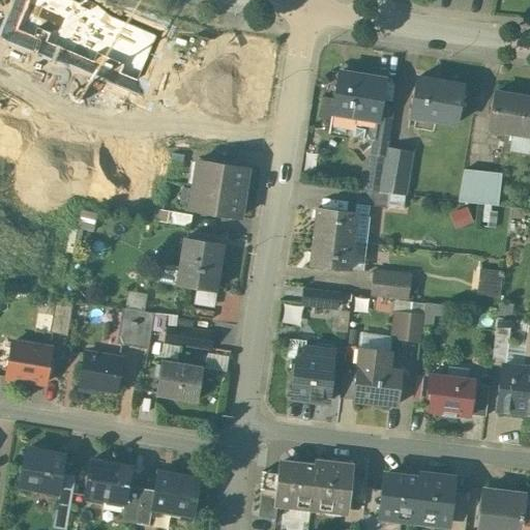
[(155,36),(110,18),(96,4),(86,0),(80,0),(79,4),(68,0),(28,0),(17,29),(137,81),(155,36)]
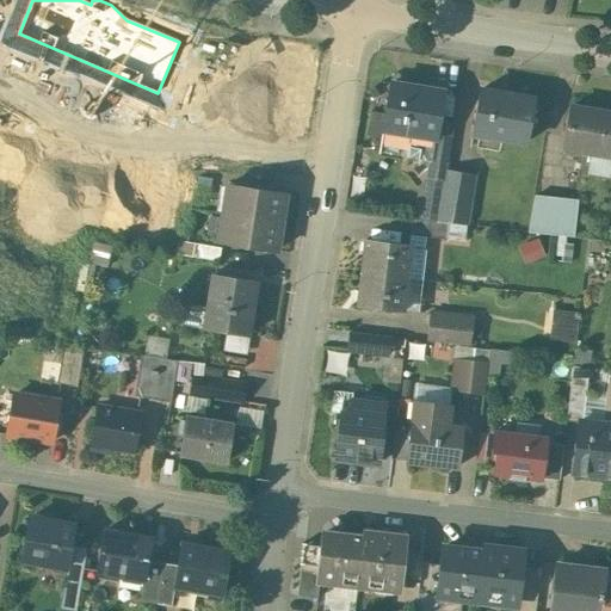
[(239,37),(222,150),(276,158),(281,124),(292,100),(296,82),(288,81),(294,45),(239,37)]
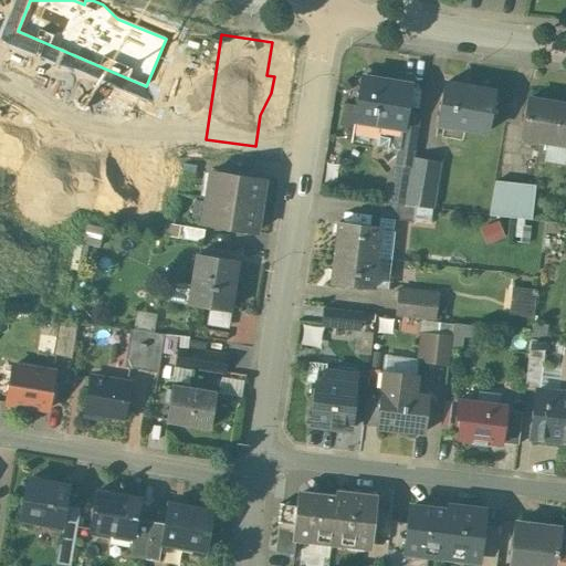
[(410,84),(374,79),(360,76),(353,119),(379,124),(401,128),(402,128),(406,111),(410,84)]
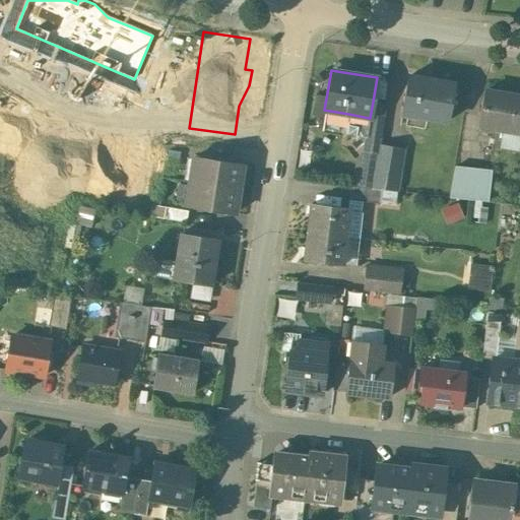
[(453,84),(407,76),(401,113),(447,121),(453,84)]
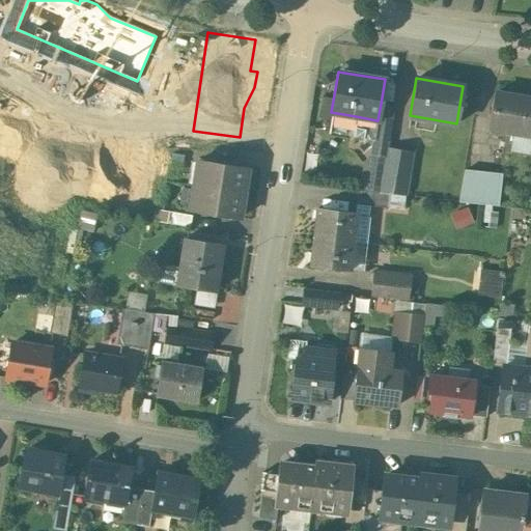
[(487,129),(530,137),(530,136),(530,99),(494,92),(487,129)]
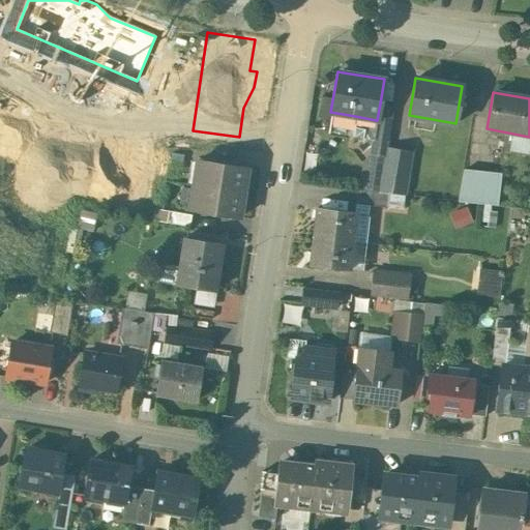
[(392,106),(380,104),(377,120),(376,120),(373,140),(371,154),(384,156),(385,147),(392,106)]
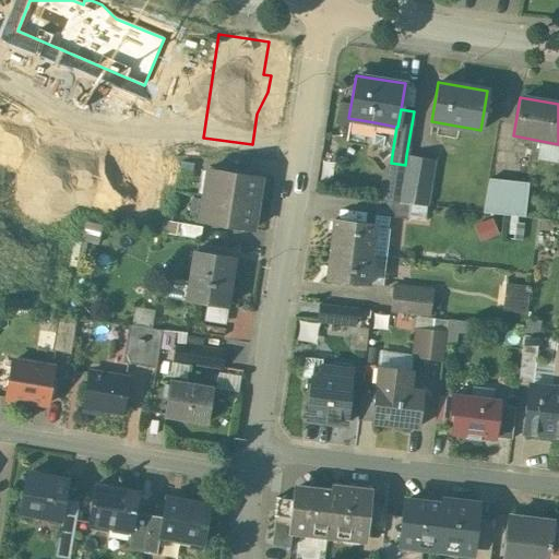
[(396,127),(375,122),(371,144),(393,147),(396,127)]
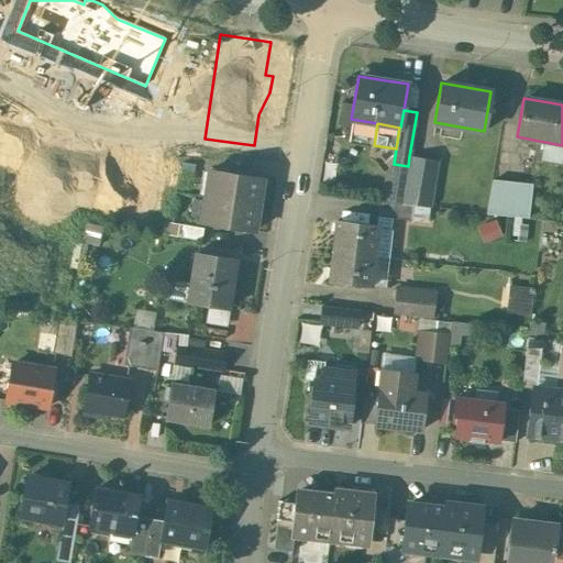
[(420,157),(409,156),(408,166),(405,184),(416,186),(420,157)]
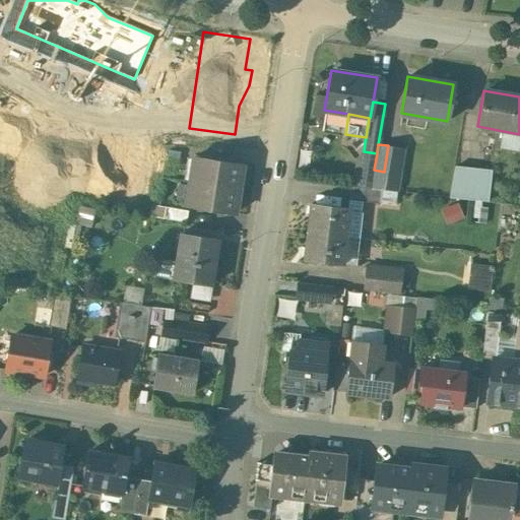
[(403,148),(388,145),(384,172),(398,174),(403,148)]
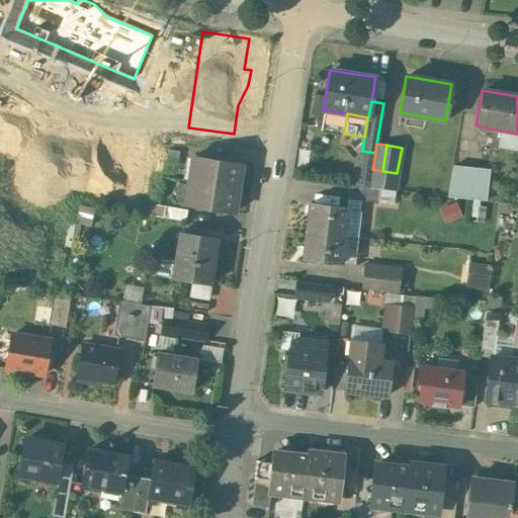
[(217,161),(191,157),(188,181),(237,188),(241,165),(217,161)]
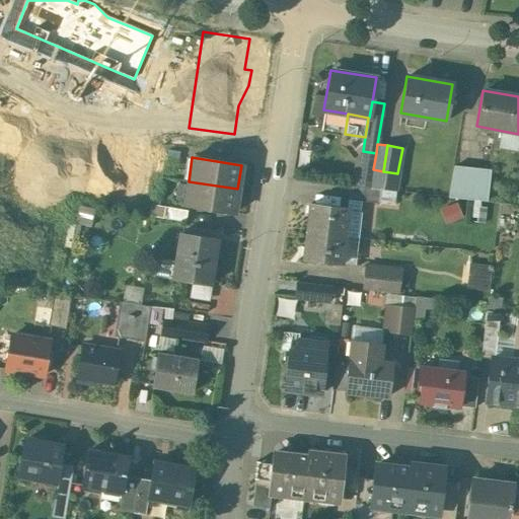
[(490,170),(454,166),(449,197),(487,201),(490,170)]
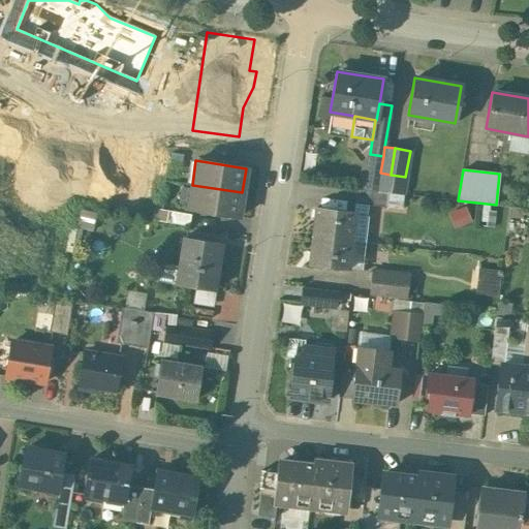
[(391,175),(380,173),(377,191),(387,192),(403,194),(405,177),(391,175)]
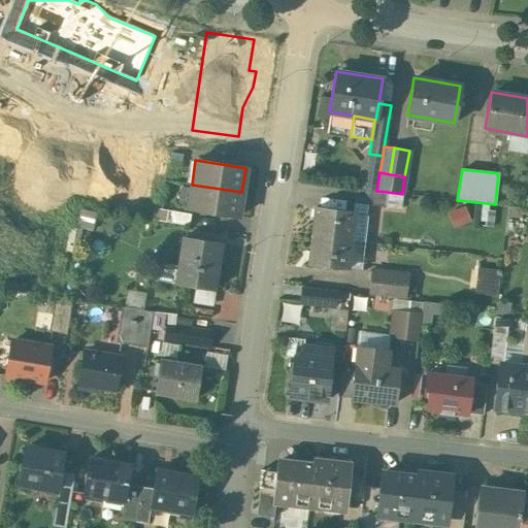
[(241,192),(192,185),(188,209),(212,212),(237,217),(241,192)]
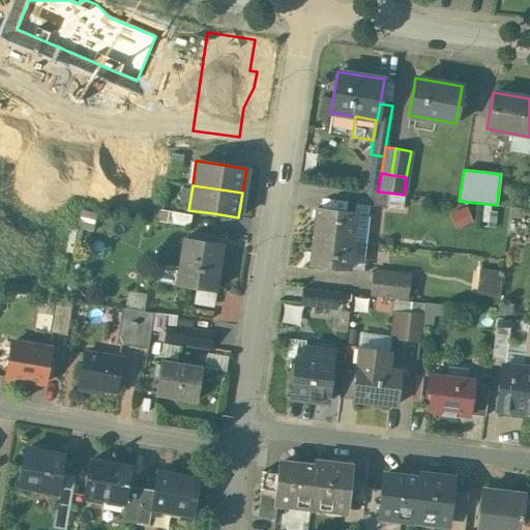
[(378,192),(356,189),(354,204),(386,207),(388,193),(378,192)]
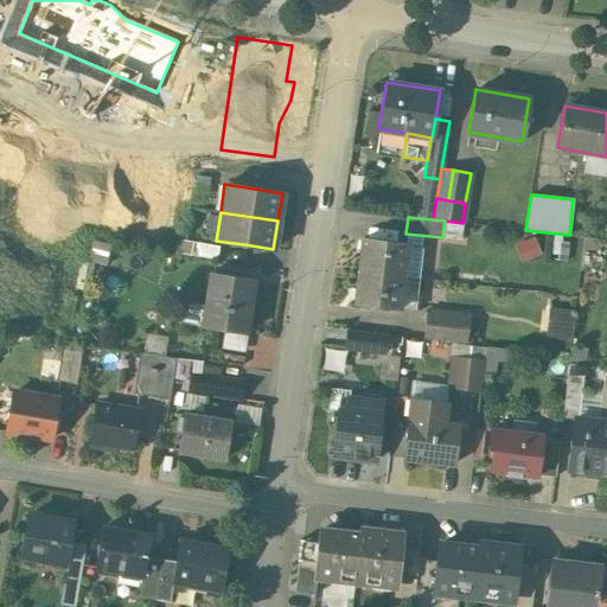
[(406,242),(362,237),(358,270),(402,275),(406,242)]
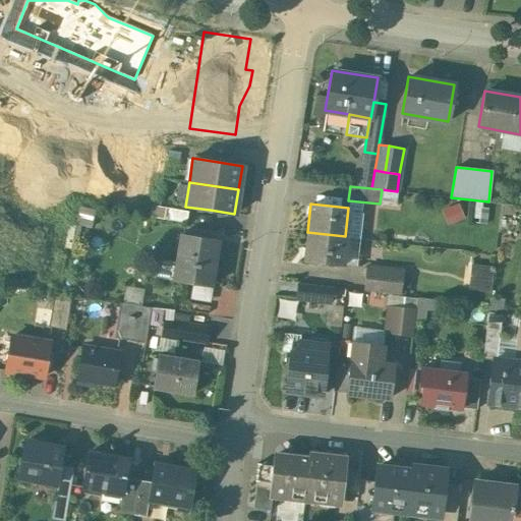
[(95,211),(80,207),(76,223),(91,227),(95,211)]
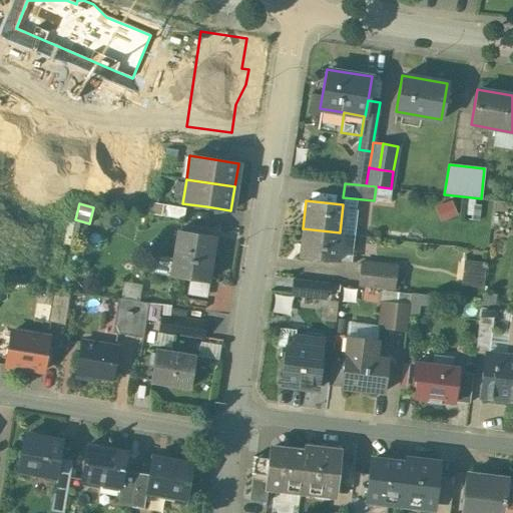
[(184,208),(162,204),(160,215),(182,219),(184,208)]
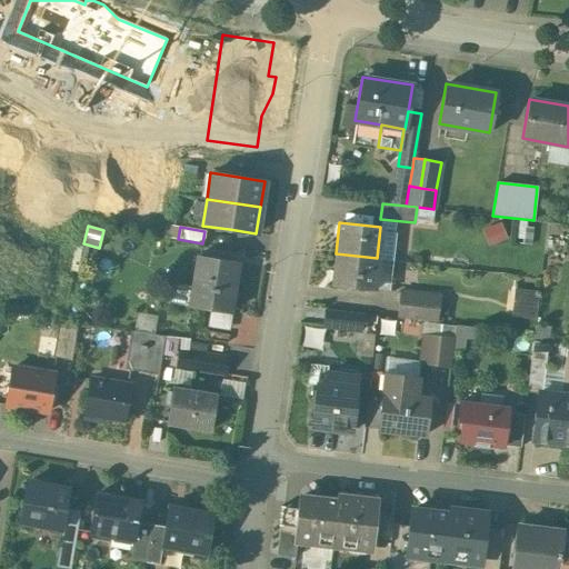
[(88,247),(75,245),(70,270),(83,272),(88,247)]
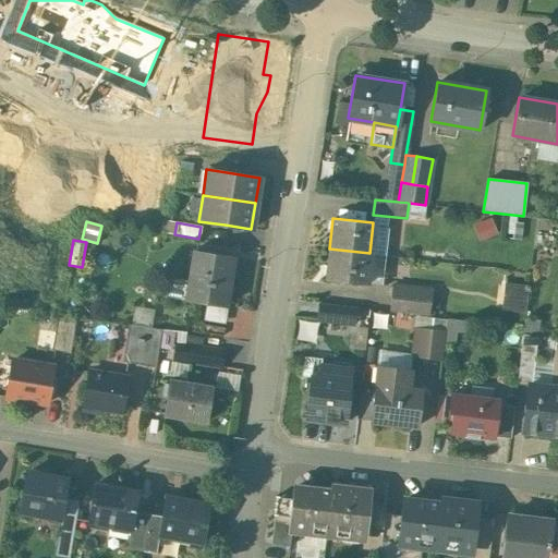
[(370,253),(329,249),(326,279),(366,283),(370,253)]
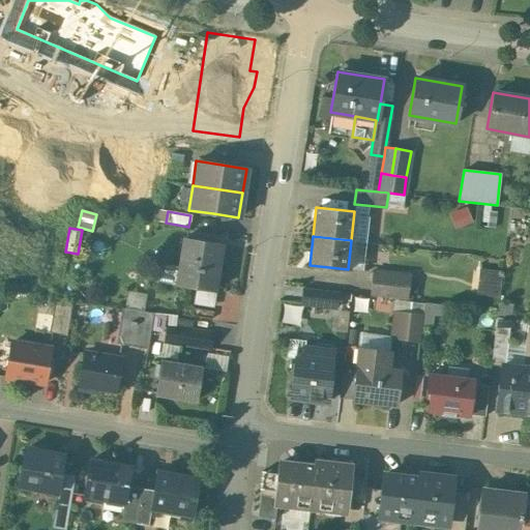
[(202,241),(184,238),(181,256),(180,256),(178,269),(179,269),(176,285),(213,291),(215,274),(216,275),(218,262),(217,262),(221,244),(202,241)]
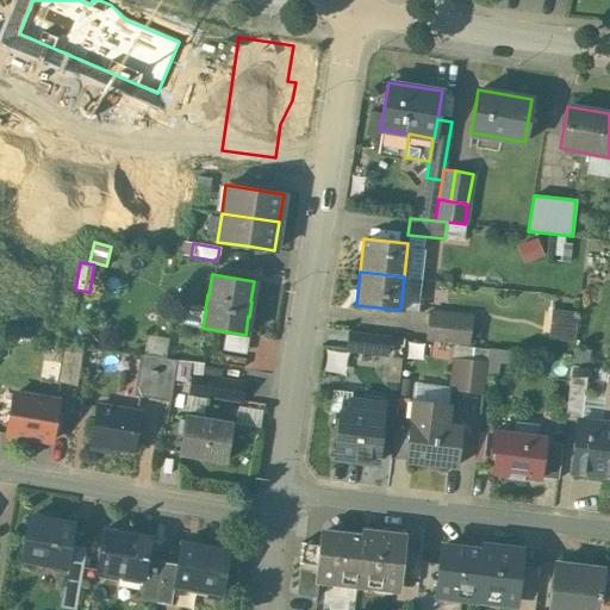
[(576,313),(553,311),(552,337),(573,340),(576,313)]
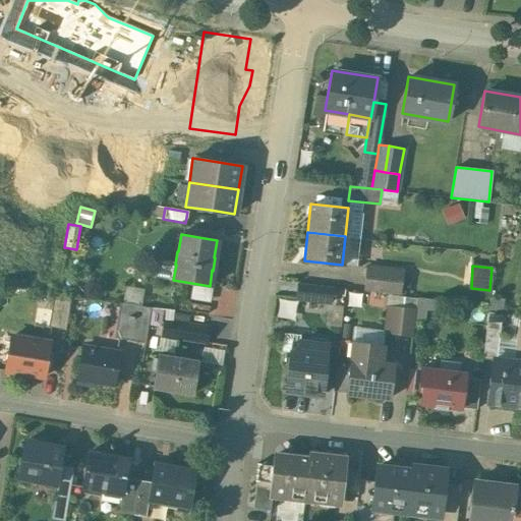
[(402,271),(366,267),(363,290),(399,294),(402,271)]
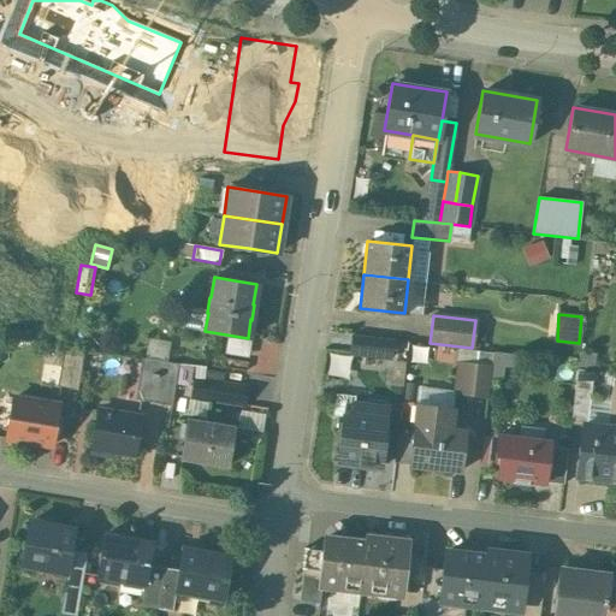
[(392,338),(351,333),(350,353),(390,357),(392,338)]
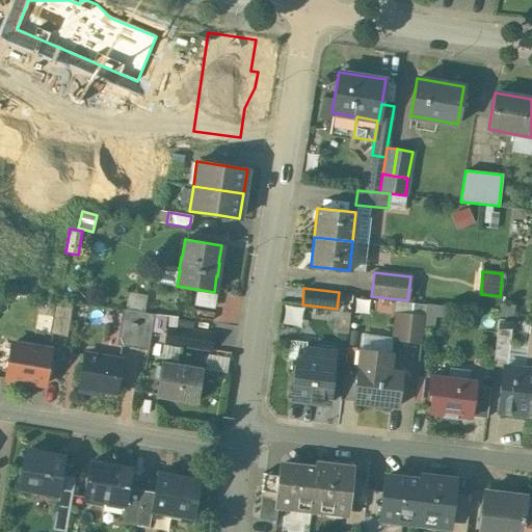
[(73,301),(55,298),(49,334),(67,337),(73,301)]
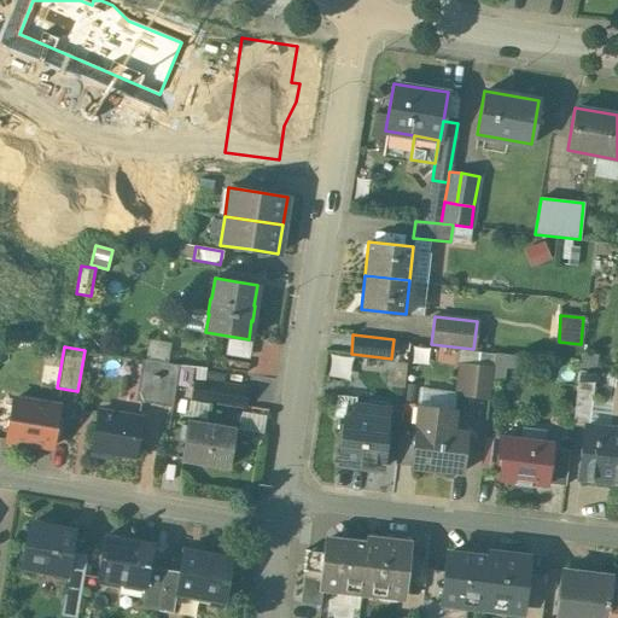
[(252,361),(226,356),(223,371),(249,375),(252,361)]
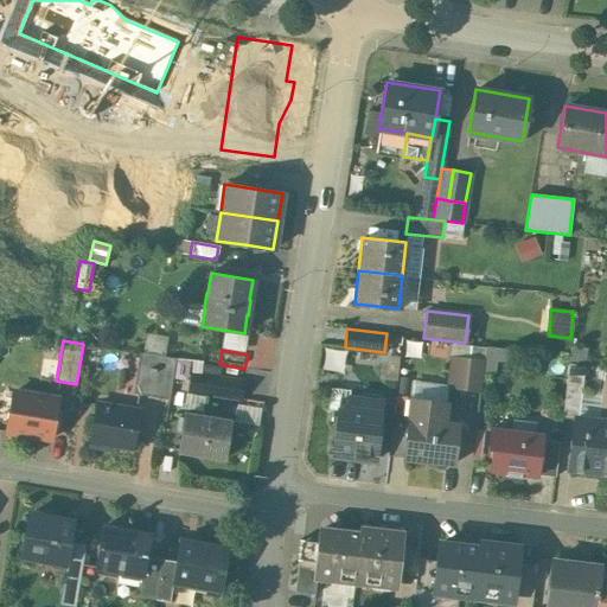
[(176,358),(140,352),(133,394),(168,400),(176,358)]
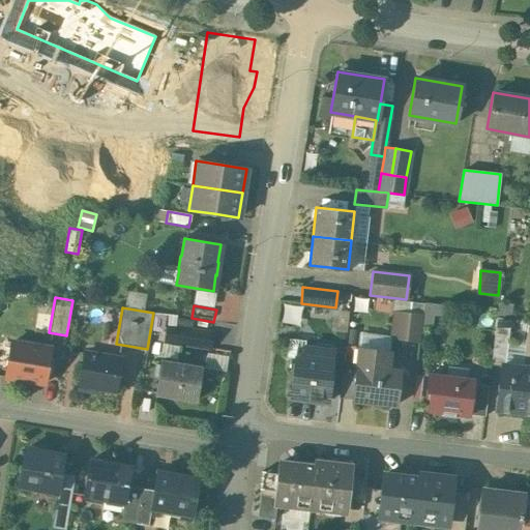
[(422,314),(395,311),(392,335),(419,339),(422,314)]
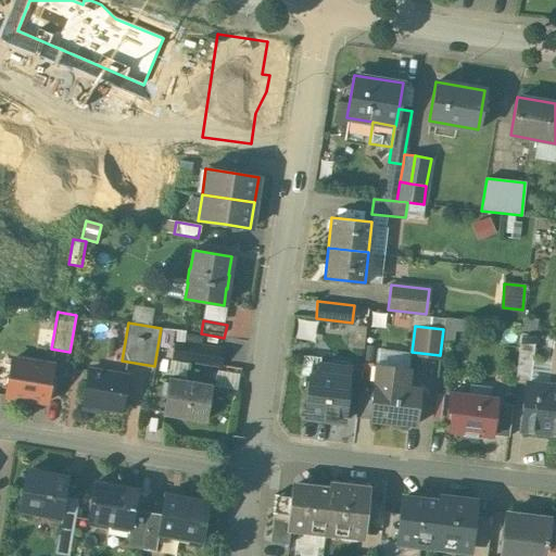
[(515,381),(526,382),(526,381),(529,382),(534,335),(521,332),(515,381)]
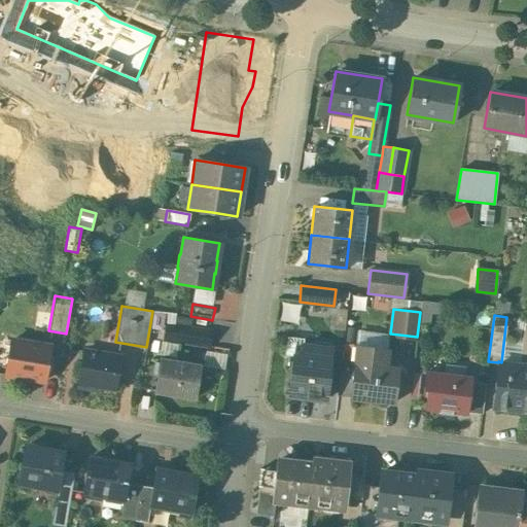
[(211,330),(166,323),(164,340),(208,347),(211,330)]
